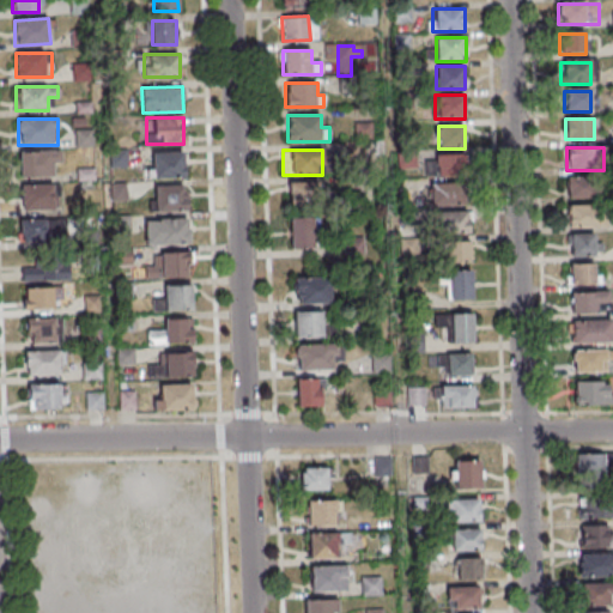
[(19,151),(19,177),(55,177),(55,164),(61,164),(61,151),(19,151)]
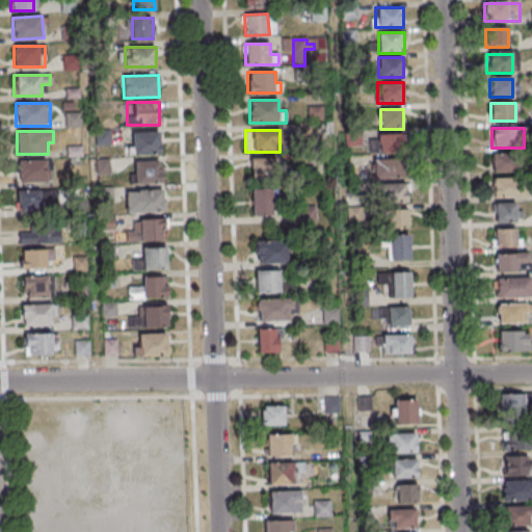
[(161,132),(132,132),(132,154),(161,154),(161,132)]
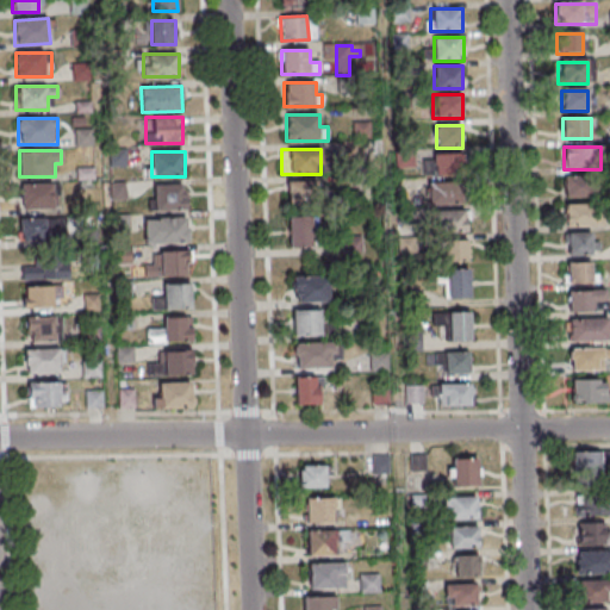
[(464,156),(427,156),(427,176),(464,176),(464,156)]
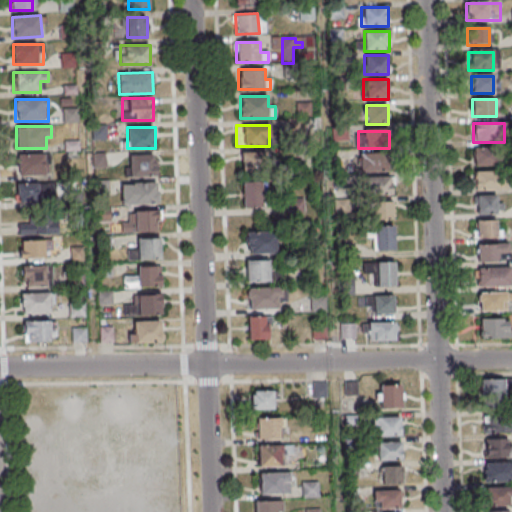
[(473,167),(502,166),(502,147),(473,148),(473,167)]
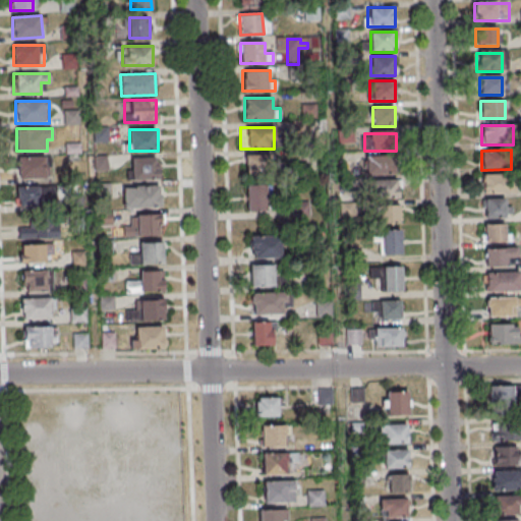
[(272,156),(245,156),(245,177),(272,177),(272,156)]
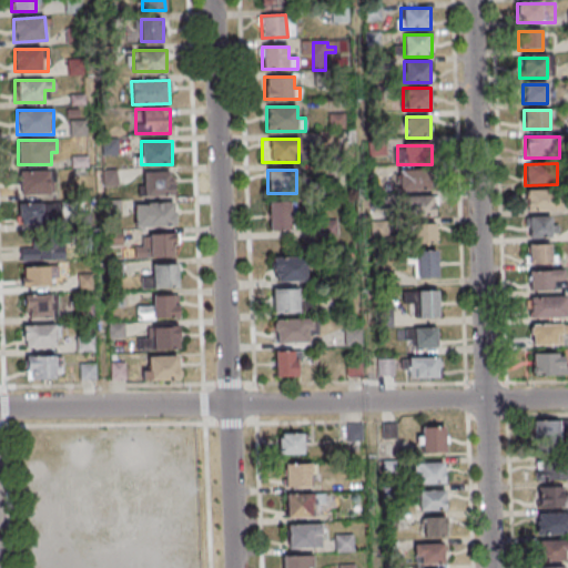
[(20,171),(20,194),(51,194),(51,171),(20,171)]
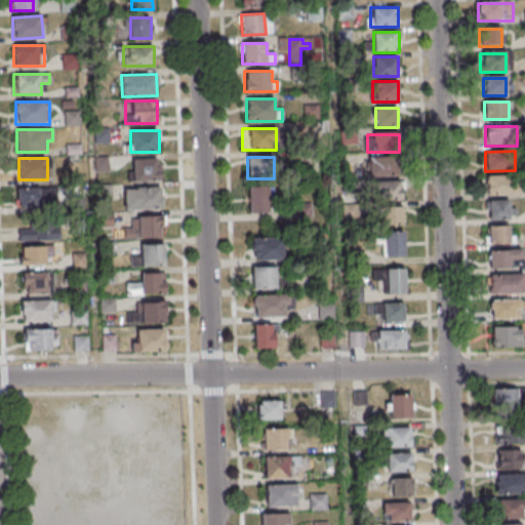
[(161,158),(132,158),(132,180),(161,180),(161,158)]
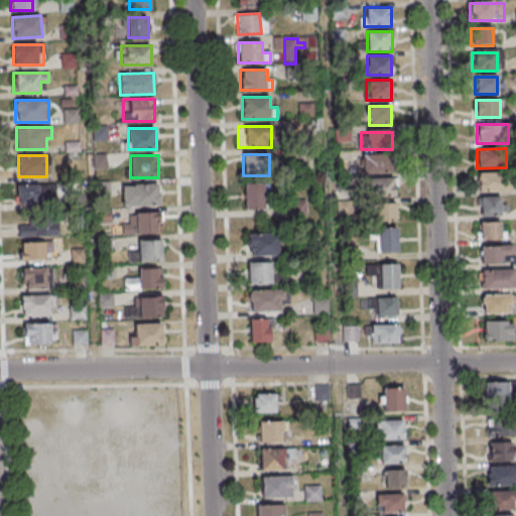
[(390,173),(390,155),(363,155),(363,173),(390,173)]
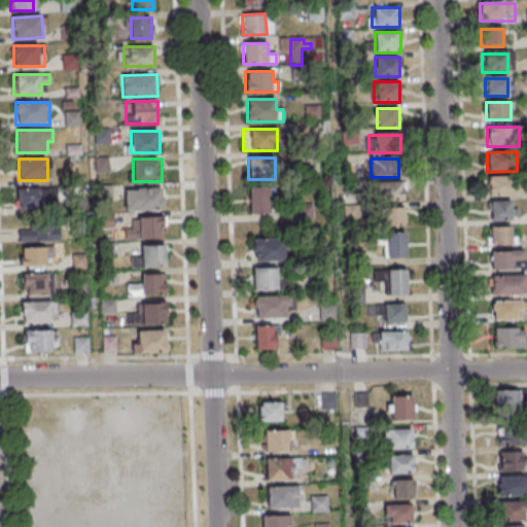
[(488,197),(521,197),(521,177),(488,177),(488,197)]
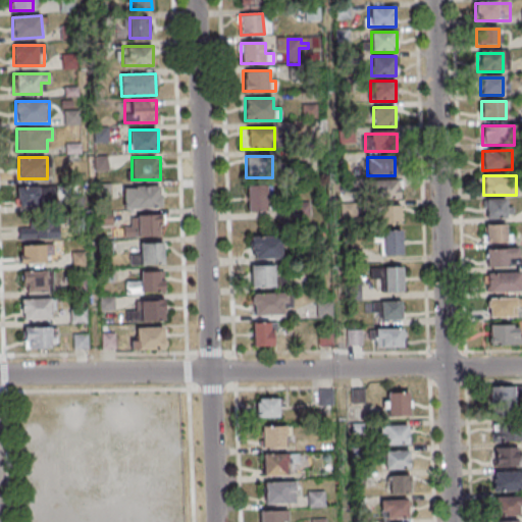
[(369,181),(369,199),(399,199),(399,181),(369,181)]
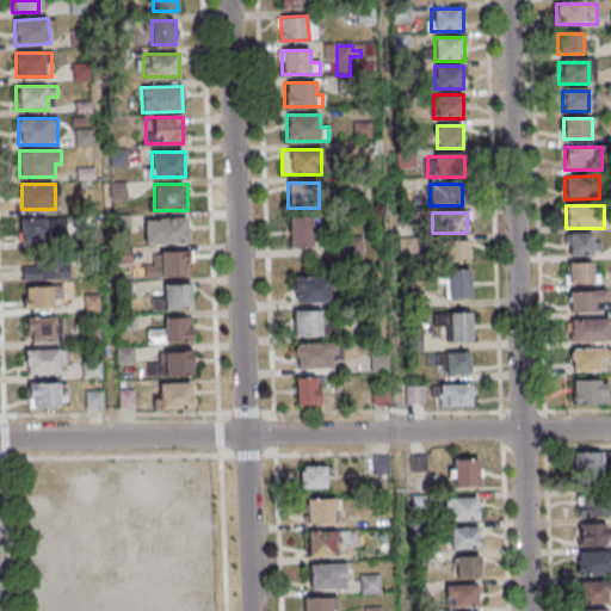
[(290,217),(290,248),(313,248),(313,217),(290,217)]
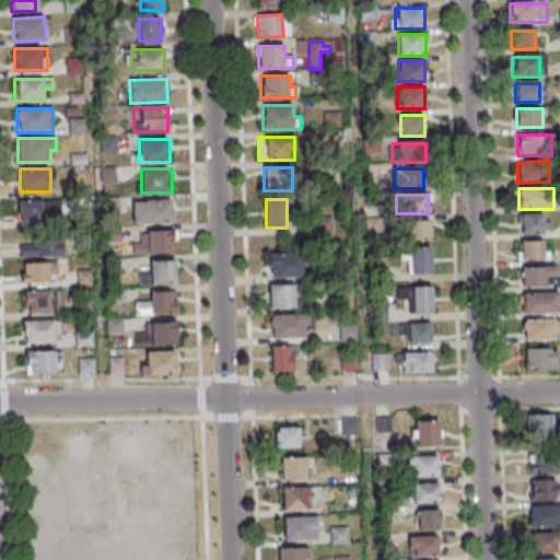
[(18,200),(18,222),(47,222),(47,208),(56,208),(56,200),(18,200)]
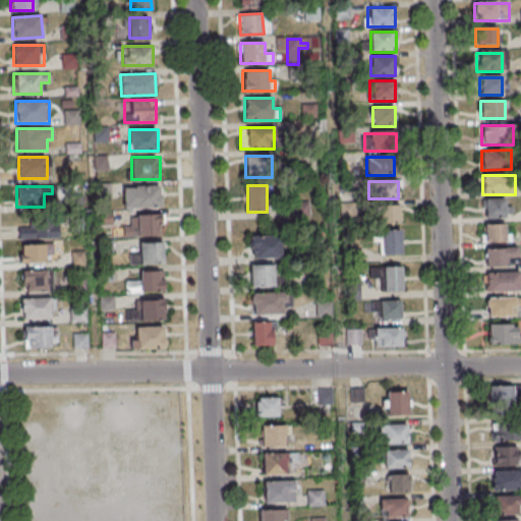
[(123,186),(123,208),(162,208),(162,186),(123,186)]
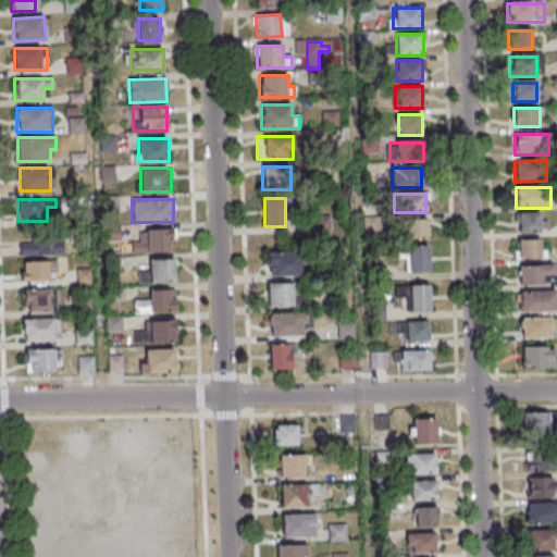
[(545,232),(545,213),(517,213),(517,232),(545,232)]
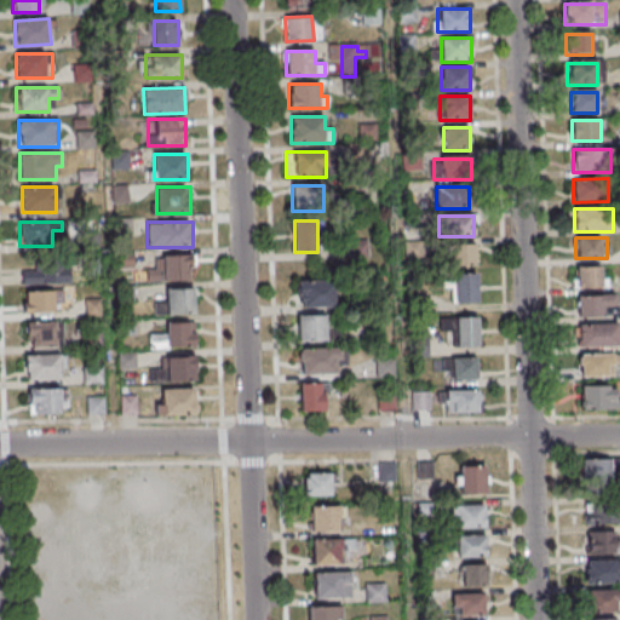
[(354,258),(367,258),(367,242),(354,242),(354,258)]
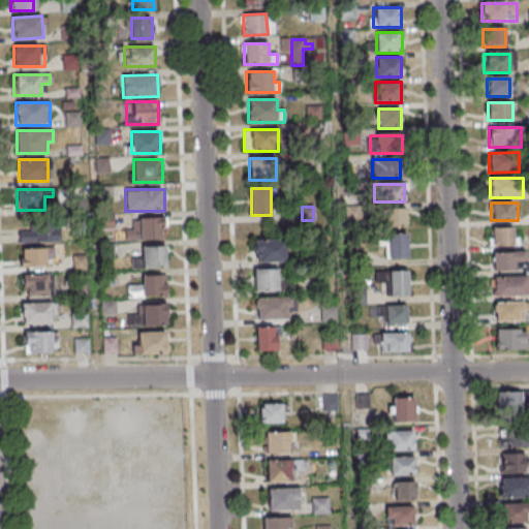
[(406,208),(384,208),(384,227),(406,227),(406,208)]
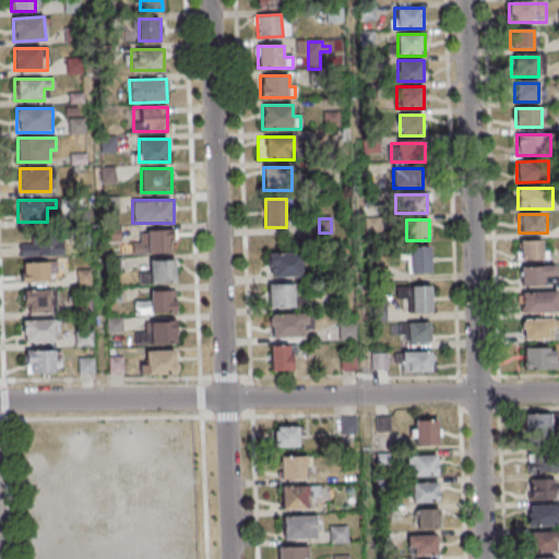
[(174,229),(134,230),(135,253),(175,252),(174,229)]
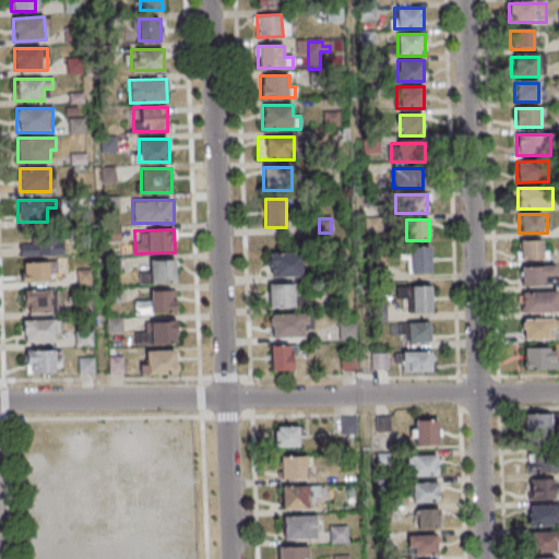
[(62,257),(62,240),(20,240),(20,257),(62,257)]
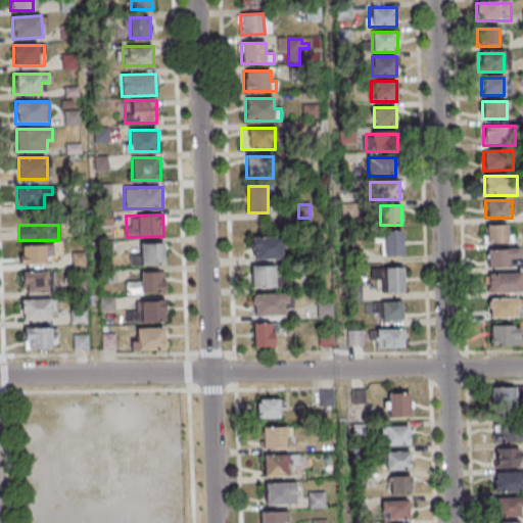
[(484,226),(484,243),(512,243),(512,226),(484,226)]
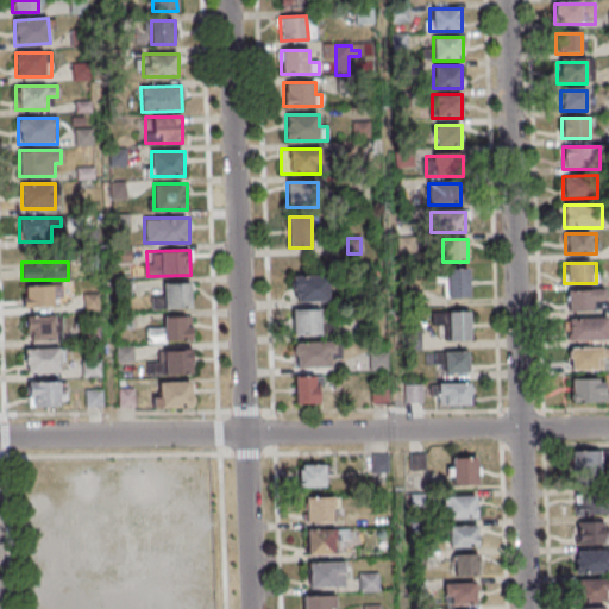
[(468,297),(468,269),(445,269),(445,297),(468,297)]
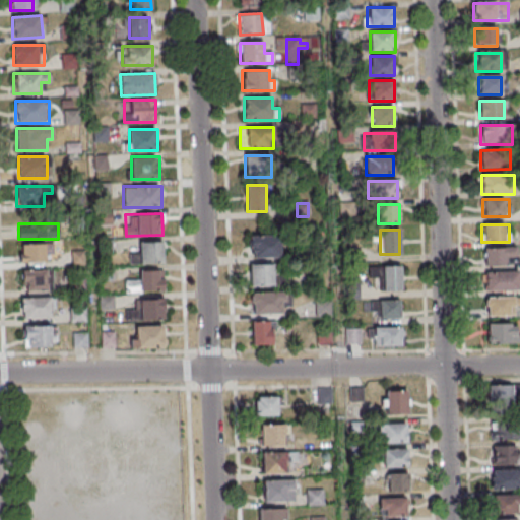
[(280,259),(280,237),(250,237),(250,259),(280,259)]
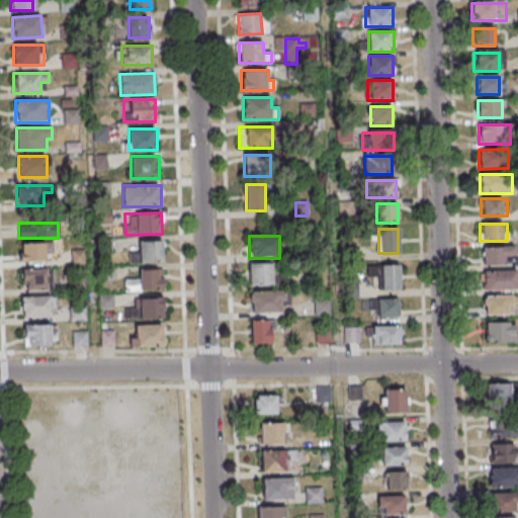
[(131,262),(163,262),(163,241),(139,241),(139,255),(131,255),(131,262)]
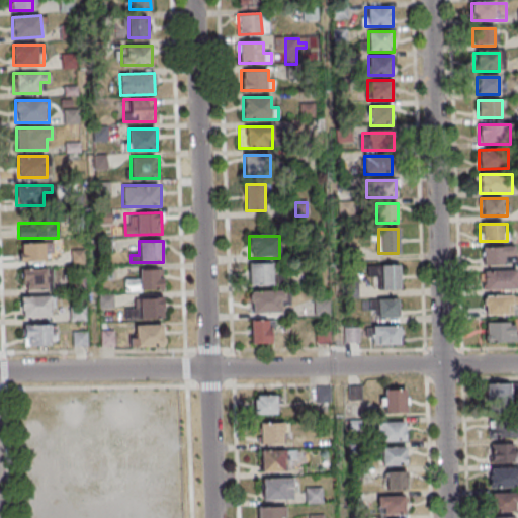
[(20,244),(20,262),(46,262),(46,244),(20,244)]
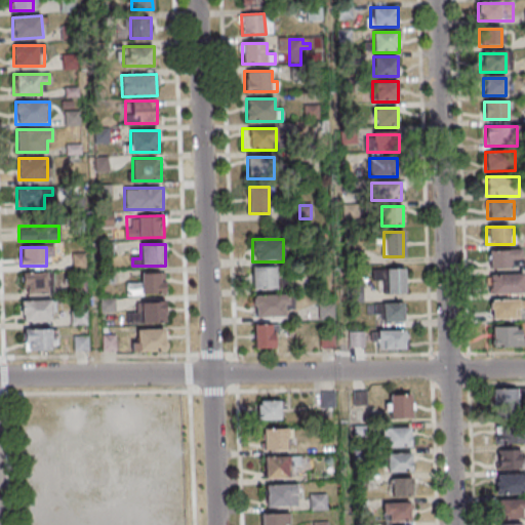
[(488,270),(513,270),(513,259),(524,259),(524,251),(488,251),(488,270)]
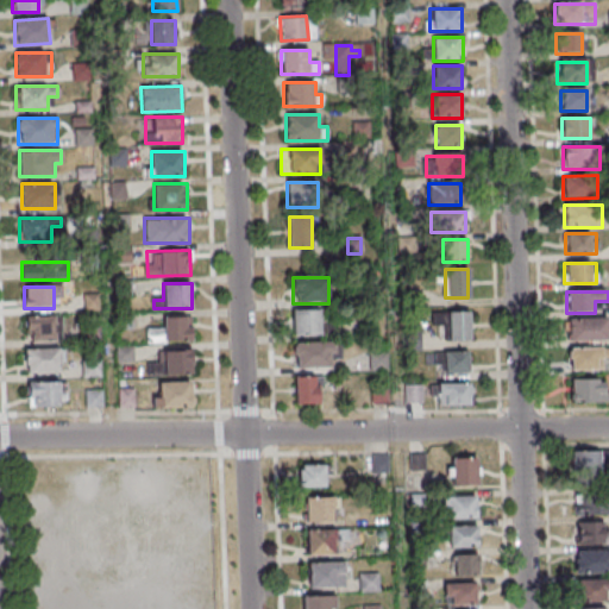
[(470,311),(433,311),(433,326),(443,326),(443,339),(470,339),(470,311)]
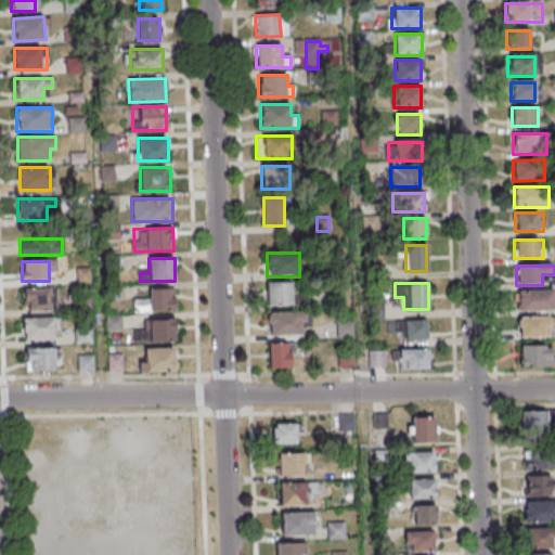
[(267,307),(294,307),(294,284),(267,284),(267,307)]
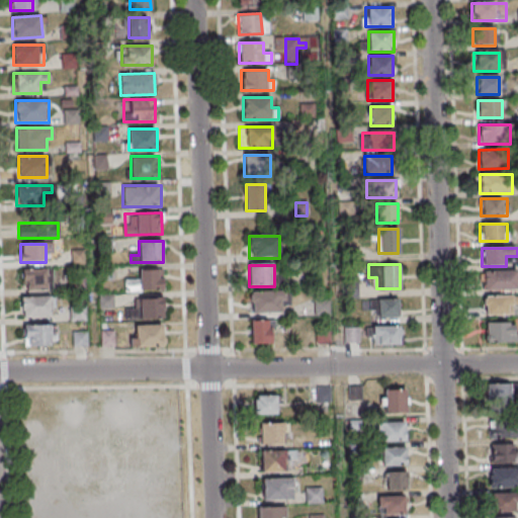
[(124,289),(163,289),(163,269),(139,269),(139,279),(124,279),(124,289)]
